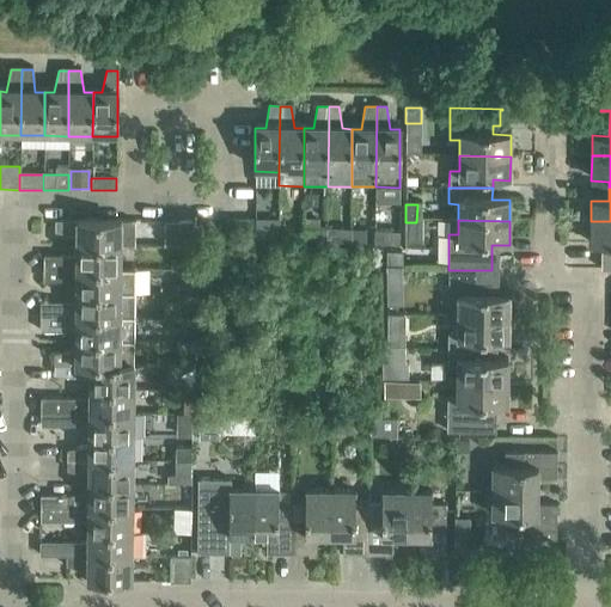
[(610,221),(591,221),(591,246),(608,246),(608,270),(600,270),(600,271),(610,271),(610,221)]
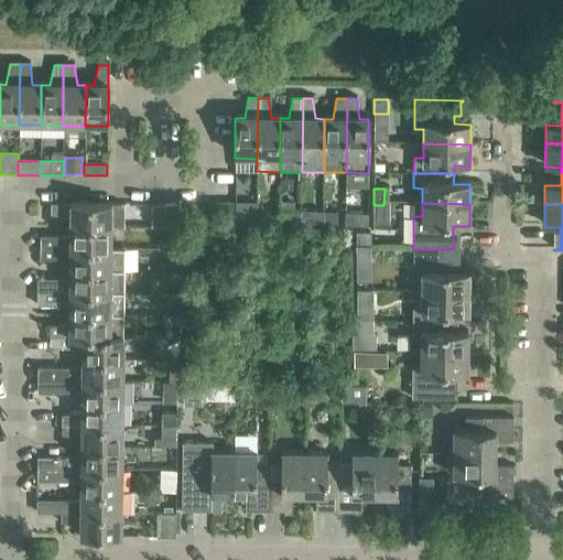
[(110,228),(111,206),(51,205),(50,216),(71,219),(71,228),(110,228)]
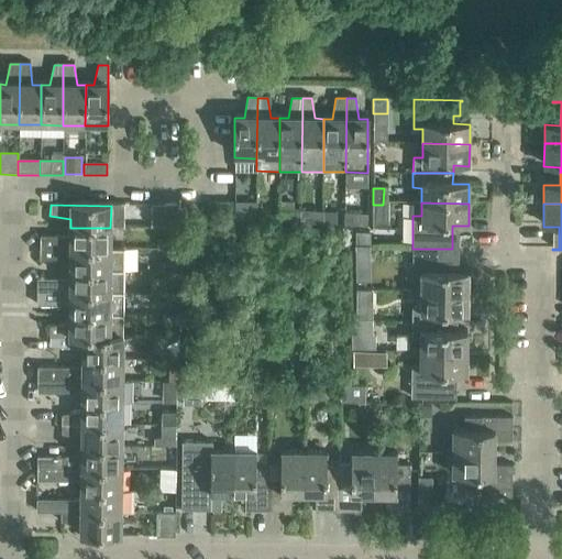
[(162,229),(177,229),(177,207),(163,207),(162,229)]
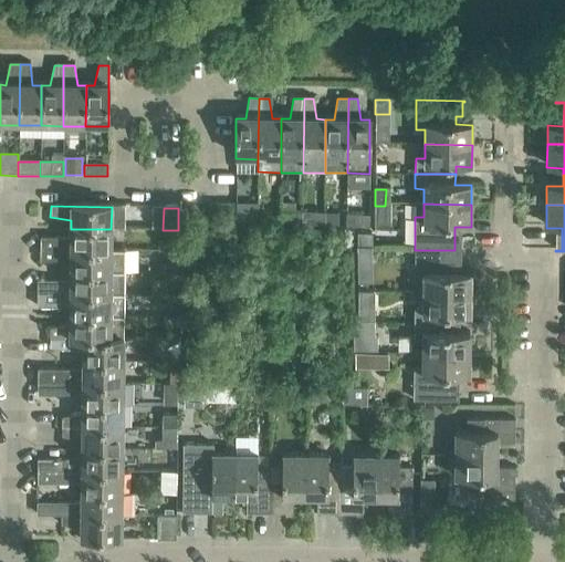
[(236,226),(251,226),(251,210),(236,210),(236,226)]
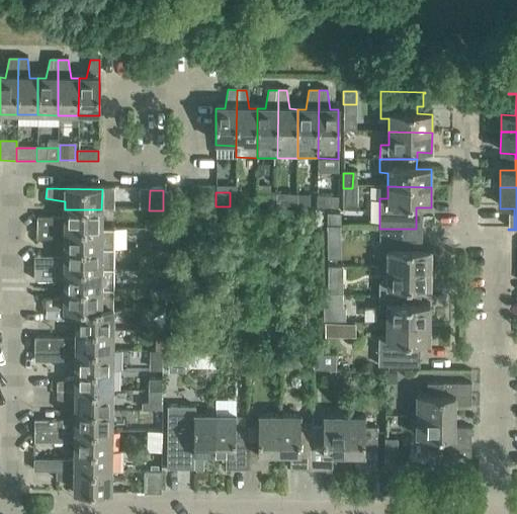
[(247,195),(237,195),(237,205),(247,205),(247,195)]
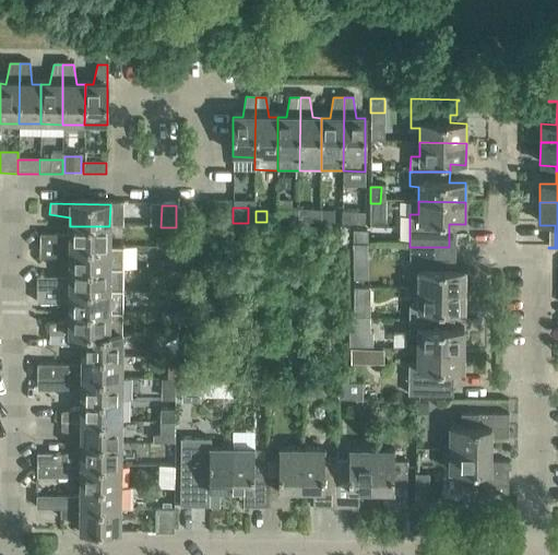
[(276,224),(276,225),(298,225),(298,211),(276,211),(276,224)]
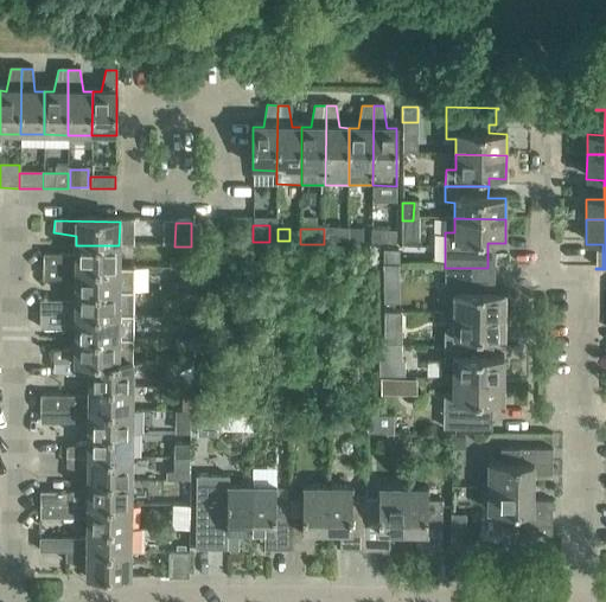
[(324,229),(324,244),(335,244),(335,230),(324,229)]
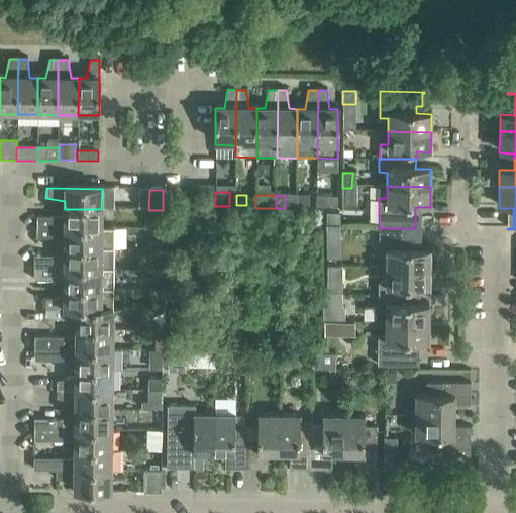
[(297,197),(297,208),(308,208),(308,197),(297,197)]
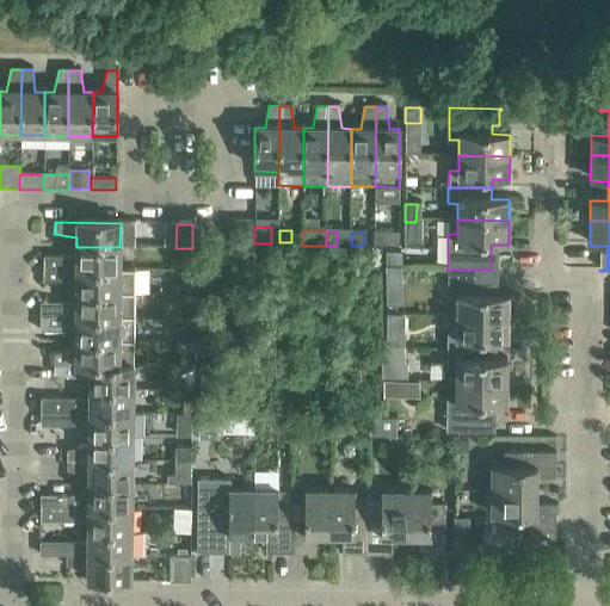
[(373,246),(390,247),(390,234),(374,233),(373,246)]
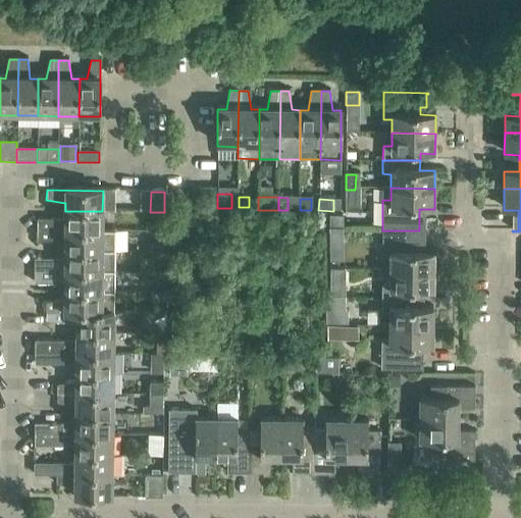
[(102,232),(102,231),(102,211),(65,211),(65,219),(58,220),(37,220),(37,232),(102,232)]
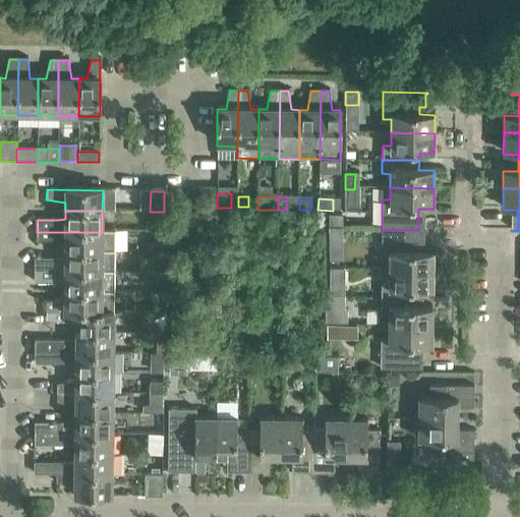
[(342,218),(329,218),(329,230),(342,230),(342,218)]
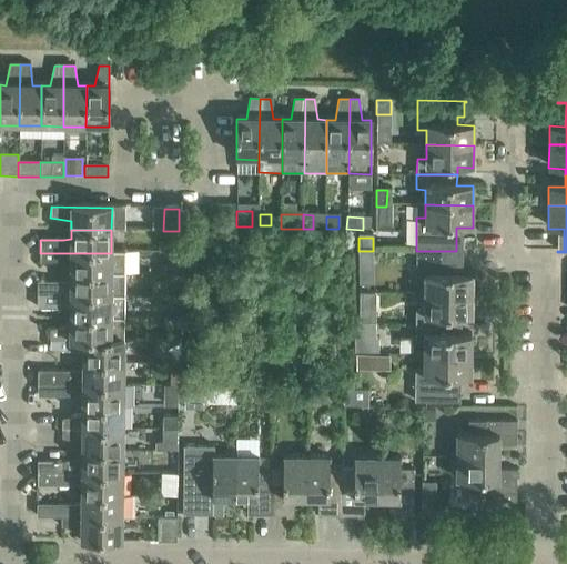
[(455,275),(456,251),(416,251),(416,279),(425,280),(424,295),(472,296),(472,275),(455,275)]
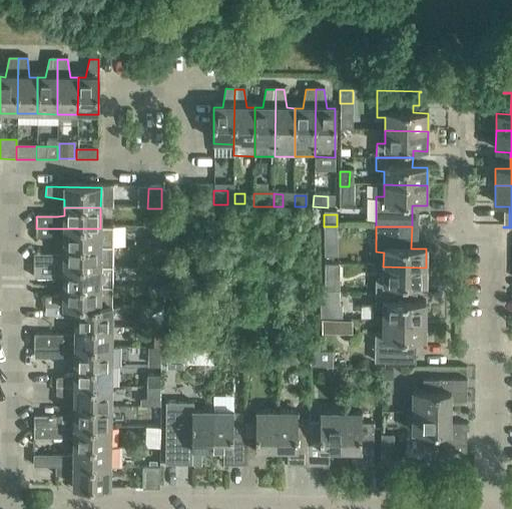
[(112,227),(100,227),(100,228),(36,228),(36,238),(57,238),(63,239),(63,247),(112,248),(112,227)]
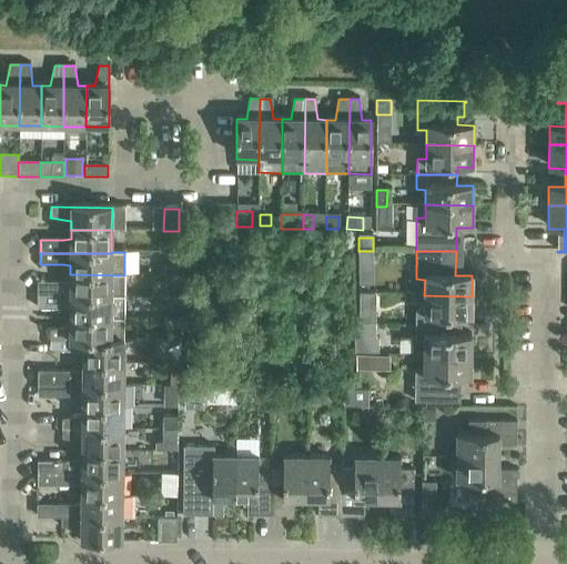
[(372,252),(357,252),(358,265),(373,265),(372,252)]
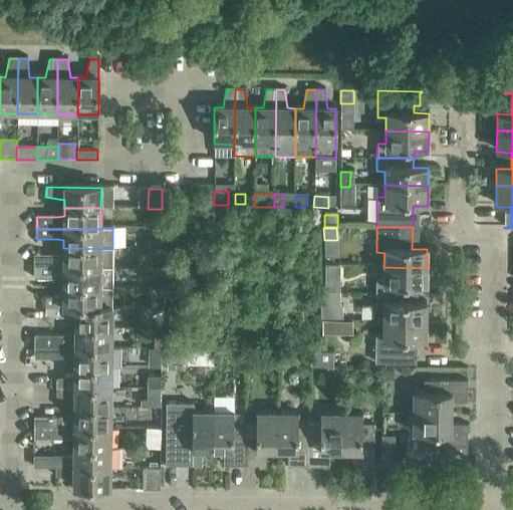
[(112,269),(112,249),(63,248),(63,256),(33,256),(33,269),(112,269)]
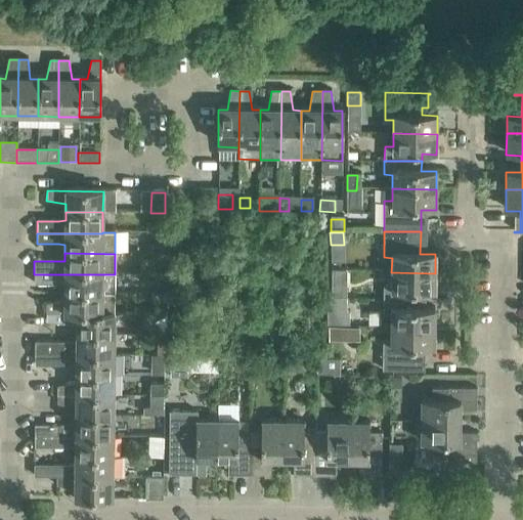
[(435,293),(435,273),(391,272),(391,285),(383,285),(383,300),(420,301),(420,293),(435,293)]
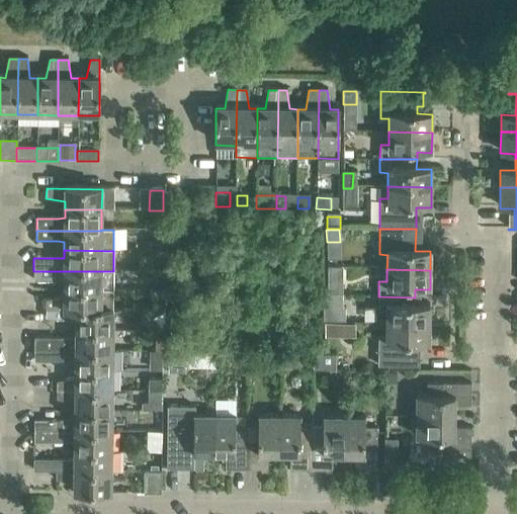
[(113,291),(113,271),(33,271),(33,282),(64,282),(64,291),(113,291)]
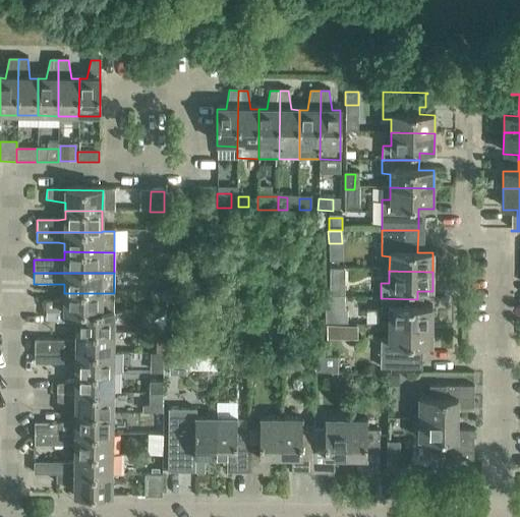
[(329,289),(329,298),(344,298),(344,290),(329,289)]
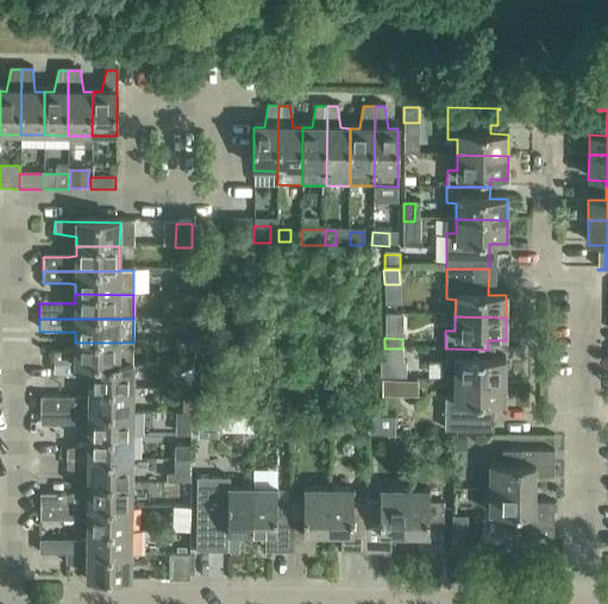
[(132,367),(133,343),(75,343),(75,351),(54,354),(52,366),(132,367)]
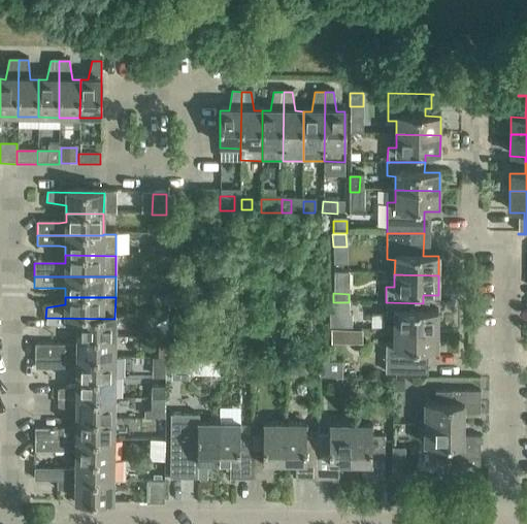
[(328,302),(328,314),(348,315),(349,302),(333,302),(328,302)]
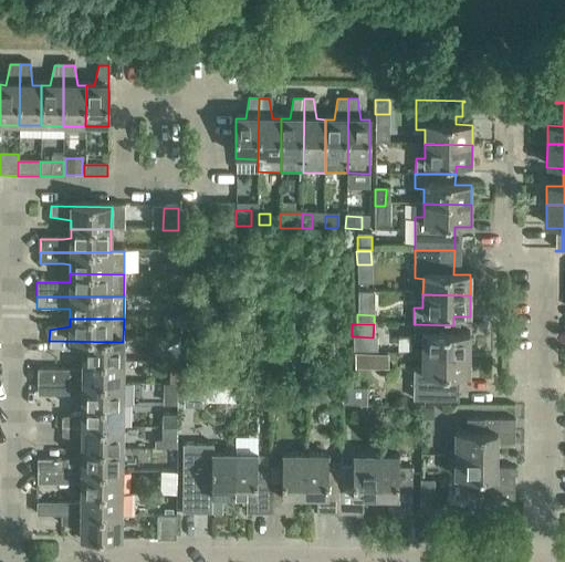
[(453,334),(453,325),(414,324),(414,339),(422,339),(421,354),(469,355),(469,334),(453,334)]
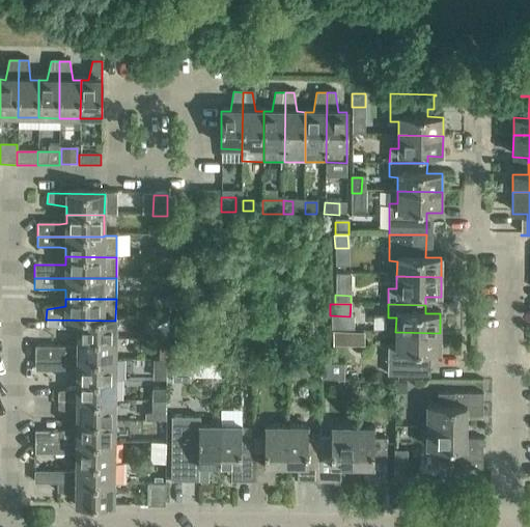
[(115,340),(115,321),(46,320),(46,328),(78,331),(78,340),(115,340)]
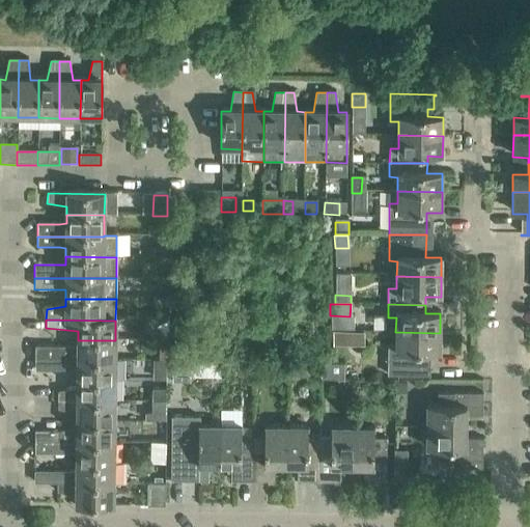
[(342,331),(332,331),(332,344),(338,344),(342,344),(342,331)]
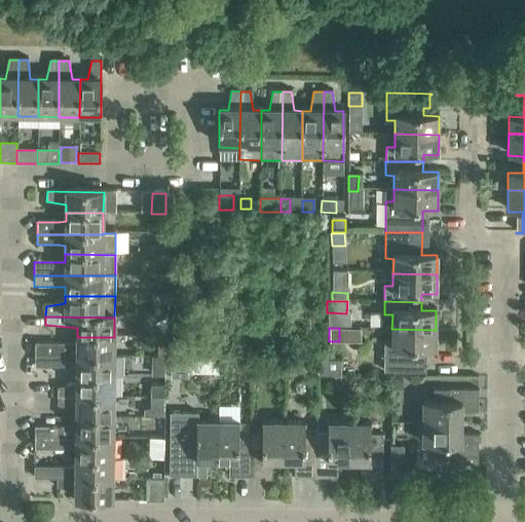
[(436,349),(436,330),(391,329),(391,342),(383,341),(383,373),(425,374),(425,373),(420,373),(420,349),(436,349)]
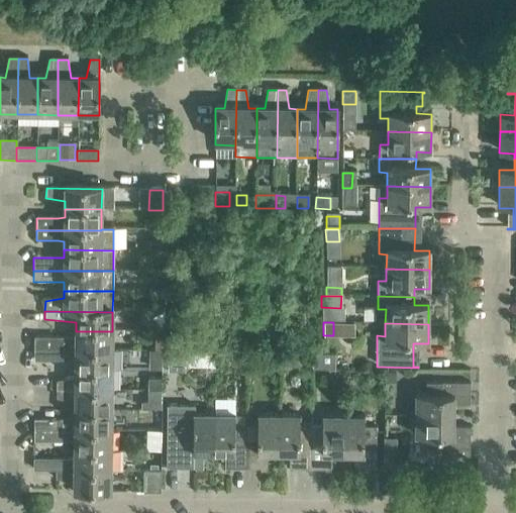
[(112,351),(112,331),(76,331),(76,338),(34,338),(33,350),(112,351)]
